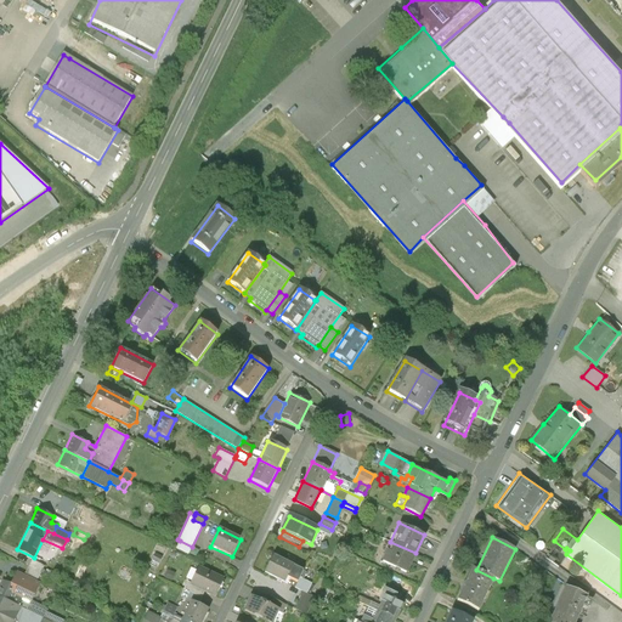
[(180,541),(175,549),(188,554),(192,547),(180,541)]
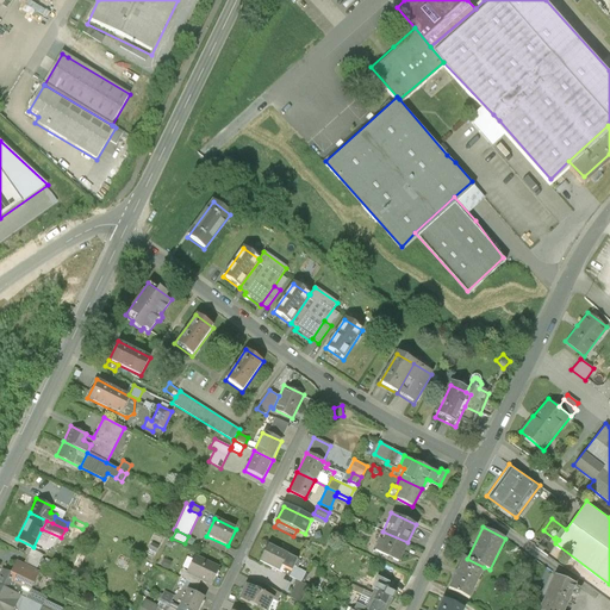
[(398,561),(408,542),(383,531),(374,551),(398,561)]
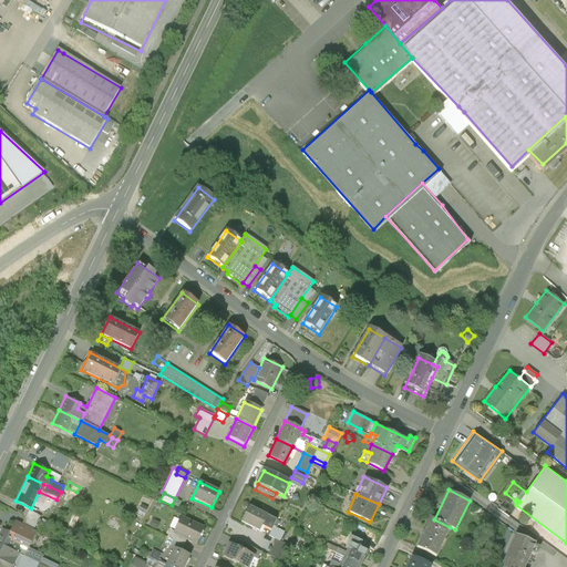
[(248,505),(239,522),(258,532),(261,525),(270,531),(272,526),(276,519),(248,505)]
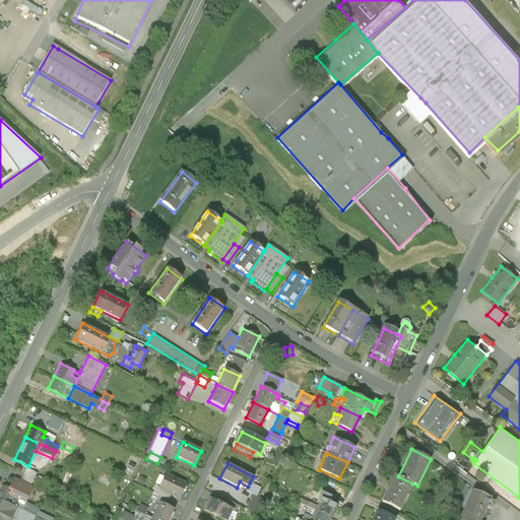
[(26,467),(23,473),(34,478),(37,472),(26,467)]
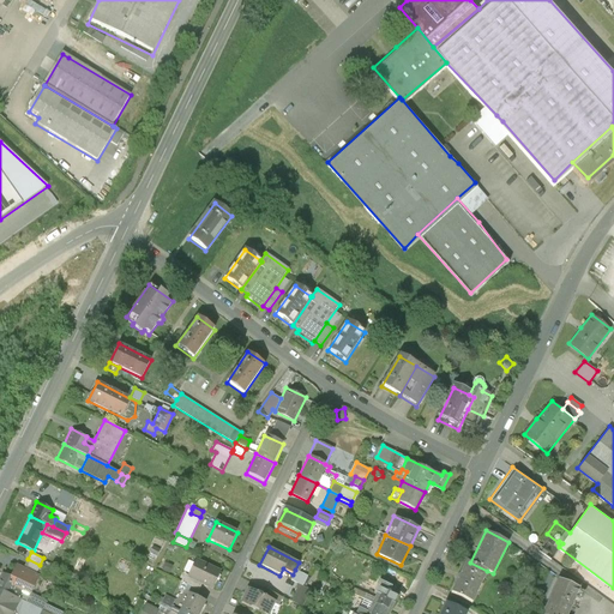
[(196,558),(187,576),(202,583),(214,588),(222,570),(196,558)]
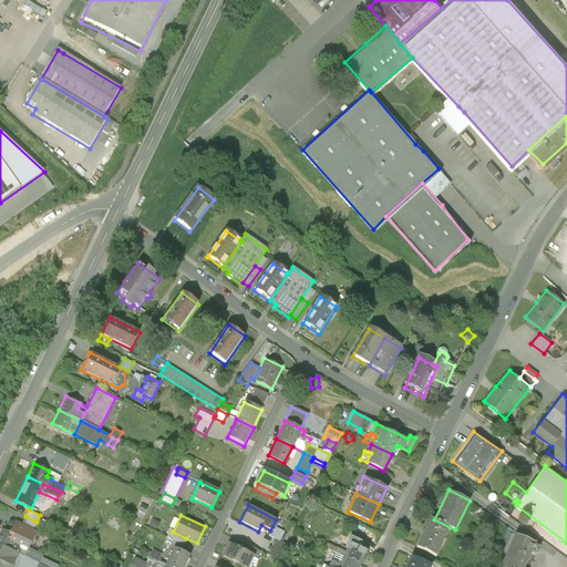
[(26,516),(22,523),(33,528),(37,522),(26,516)]
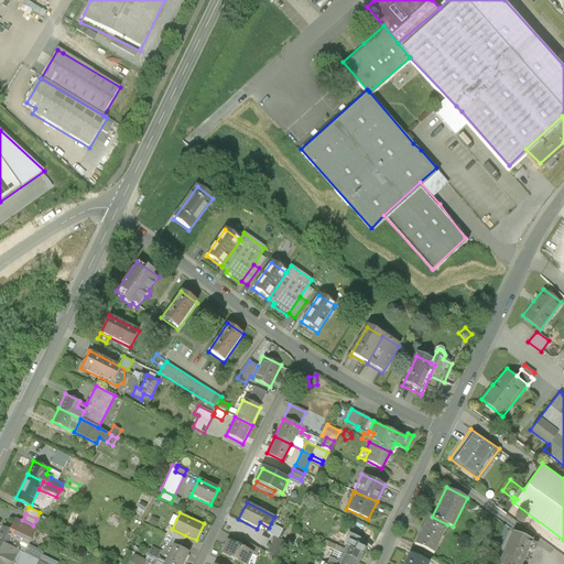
[(426,514),(412,543),(434,553),(447,524),(432,517),(426,514)]
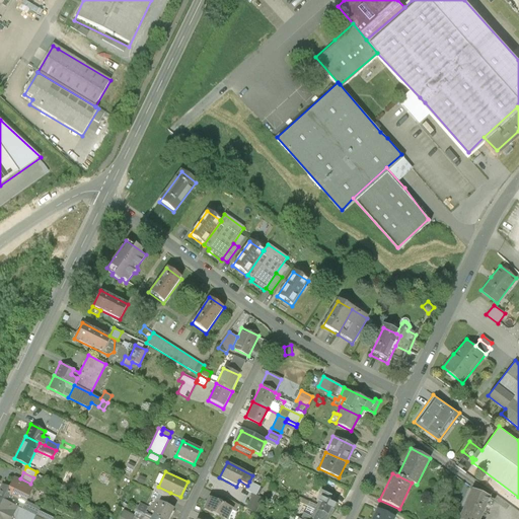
[(2,482),(0,485),(0,499),(7,503),(11,496),(17,499),(25,502),(33,486),(30,484),(20,478),(13,474),(8,485),(2,482)]
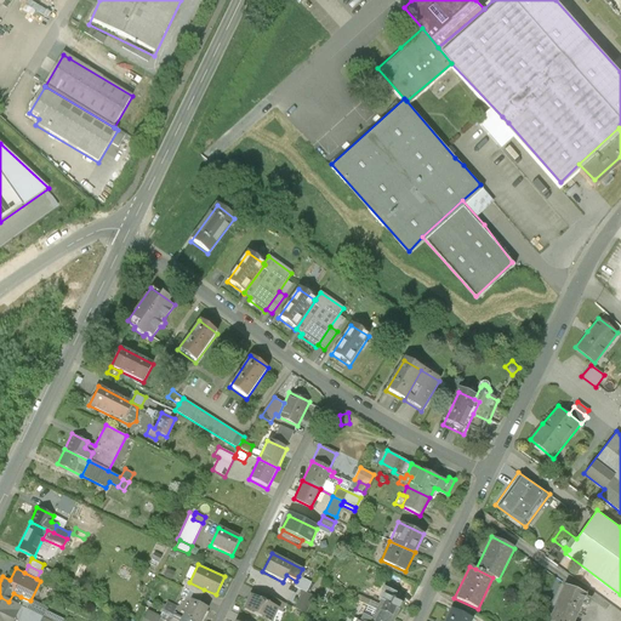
[(175,571),(167,568),(164,576),(171,580),(175,571)]
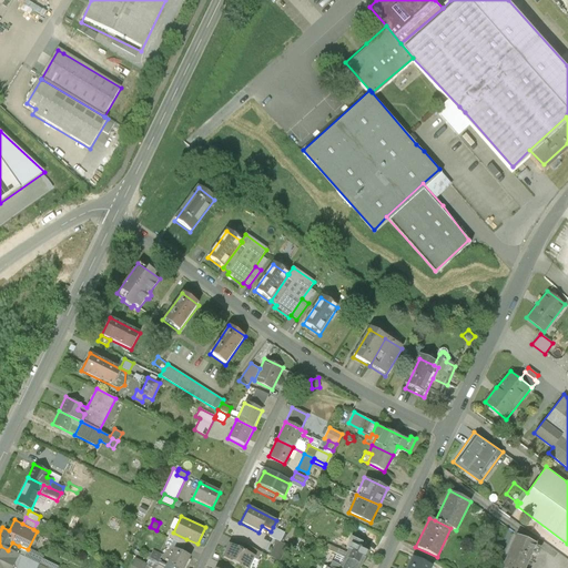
[(110,520),(108,526),(115,529),(119,525),(110,520)]
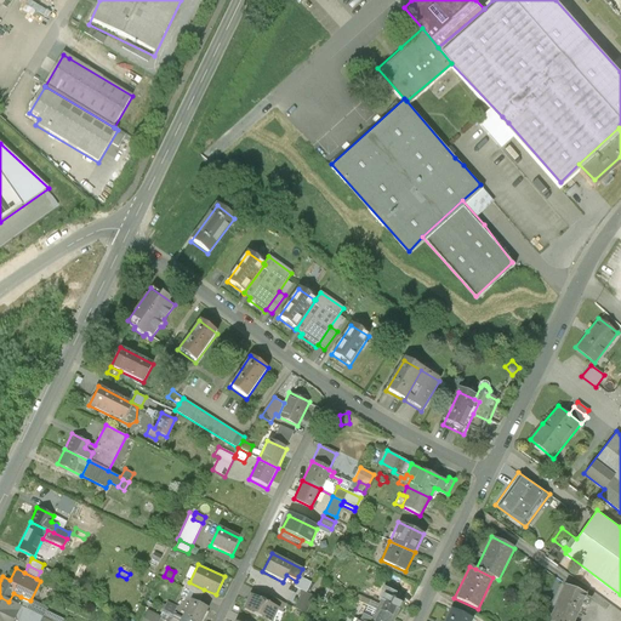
[(40,571),(36,579),(40,581),(47,584),(46,586),(52,590),(56,581),(50,579),(51,576),(40,571)]
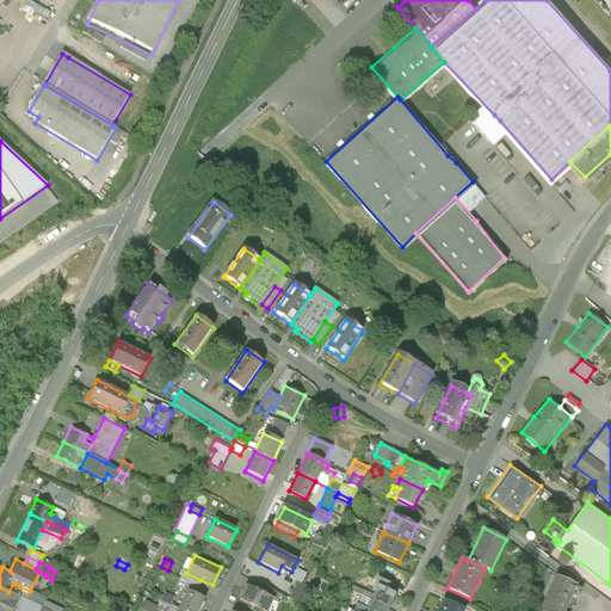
[(294,567),(291,572),(289,576),(301,582),(306,573),(294,567)]
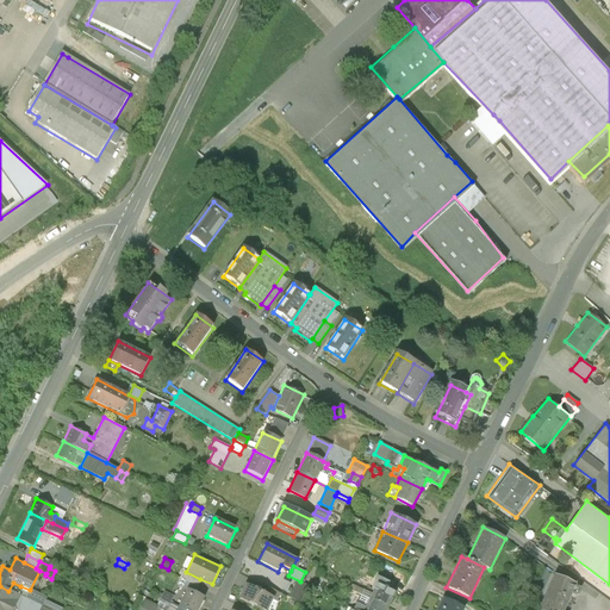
[(200,579),(186,572),(184,571),(180,577),(198,585),(200,579)]
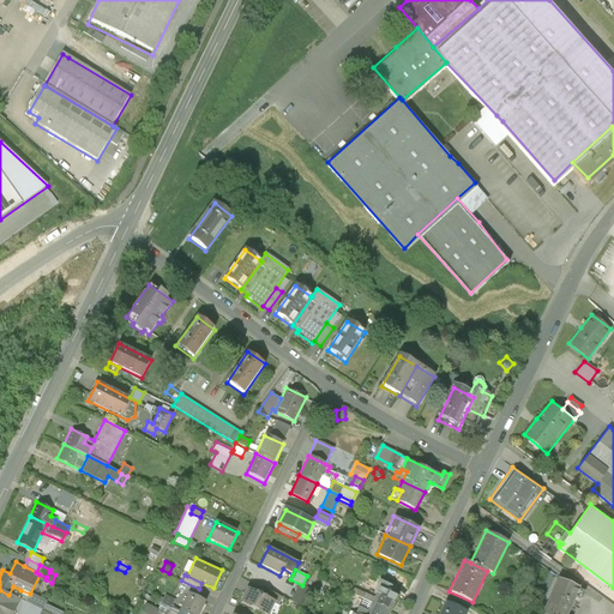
[(567,613),(579,589),(558,579),(541,613),(567,613)]
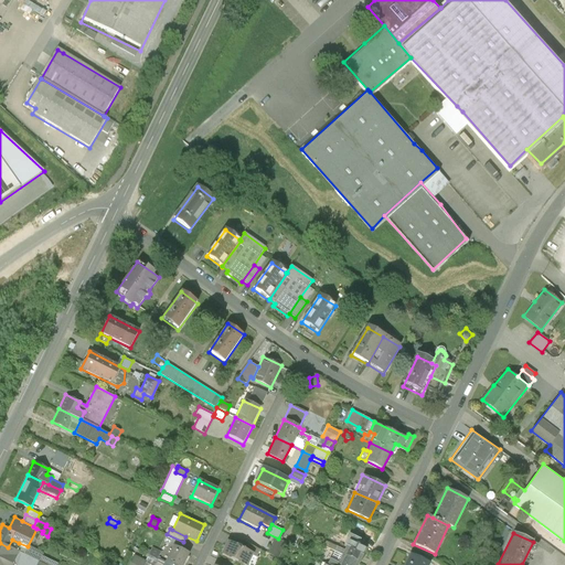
[(347,545),(342,554),(360,562),(365,547),(347,539),(343,544),(347,545)]
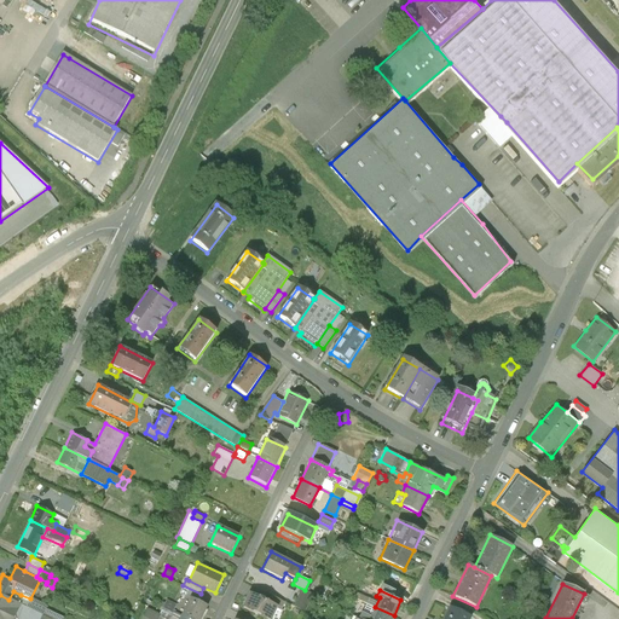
[(9,600),(17,603),(21,595),(13,591),(9,600)]
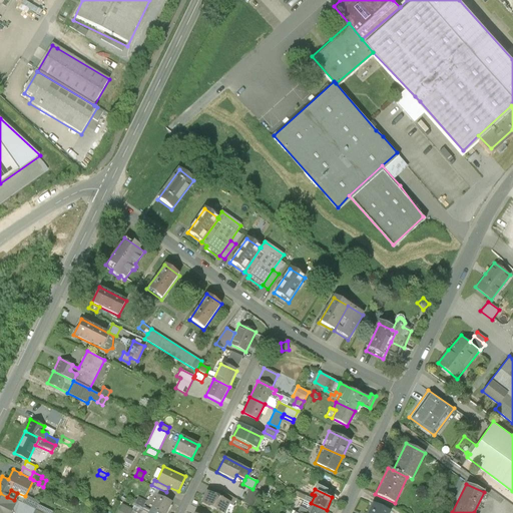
[(213,497),(228,504),(232,506),(235,499),(217,490),(213,497)]
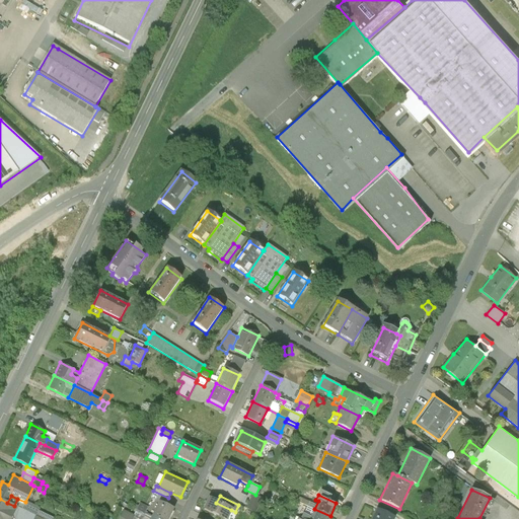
[(274,498),(271,496),(268,503),(274,507),(276,502),(272,500),(274,498)]
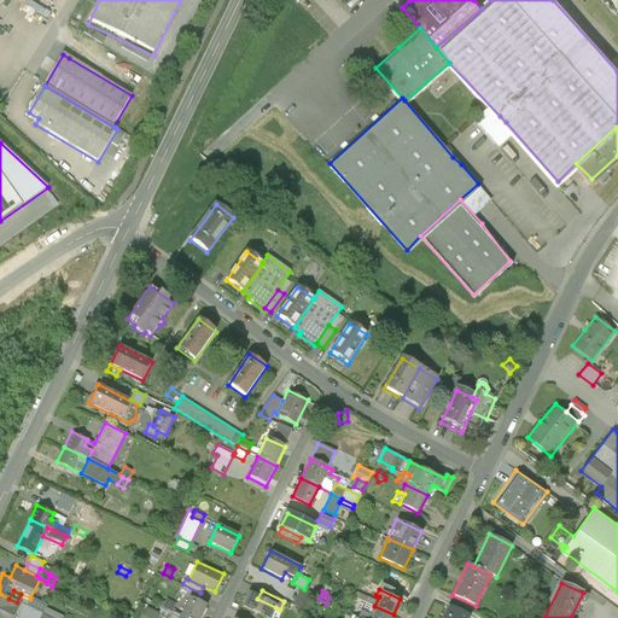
[(369,598),(356,592),(354,596),(365,601),(367,602),(369,598)]
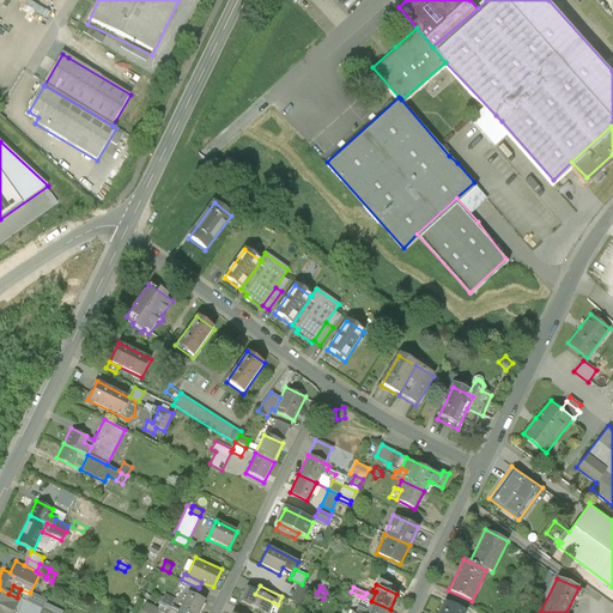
[(244,588),(237,602),(260,612),(267,612),(273,602),(255,594),(244,588)]
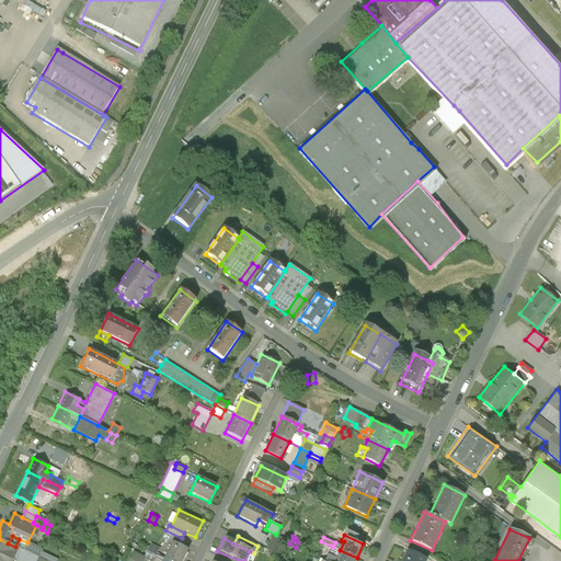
[(8,544),(0,539),(0,560),(11,560),(12,560),(18,548),(15,547),(8,544)]
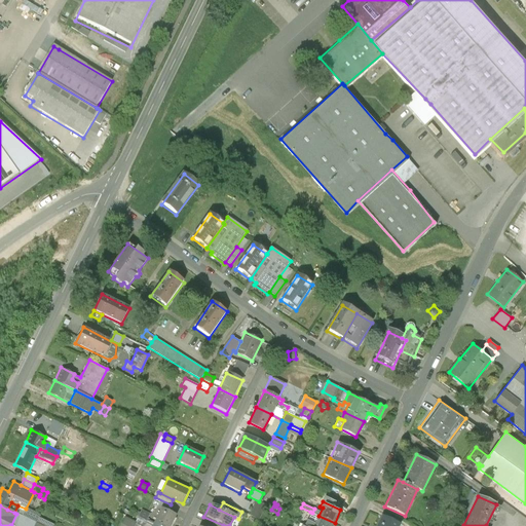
[(160,508),(153,524),(156,525),(171,525),(176,515),(160,508)]
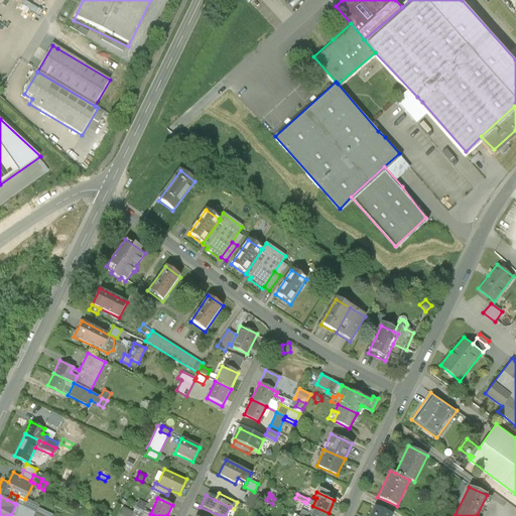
[(139,500),(135,507),(143,511),(147,504),(139,500)]
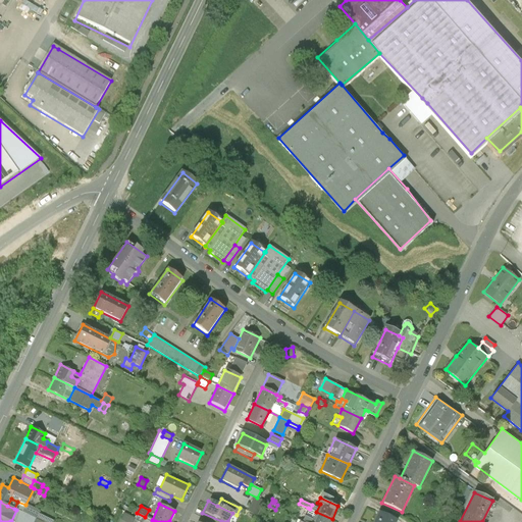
[(330,521),(332,519),(316,512),(310,509),(308,508),(303,519),(300,518),(298,521),(330,521)]
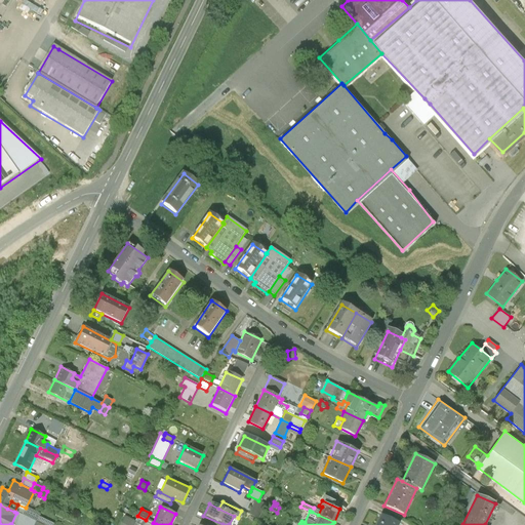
[(16,513),(11,524),(12,524),(33,524),(35,521),(22,515),(16,513)]
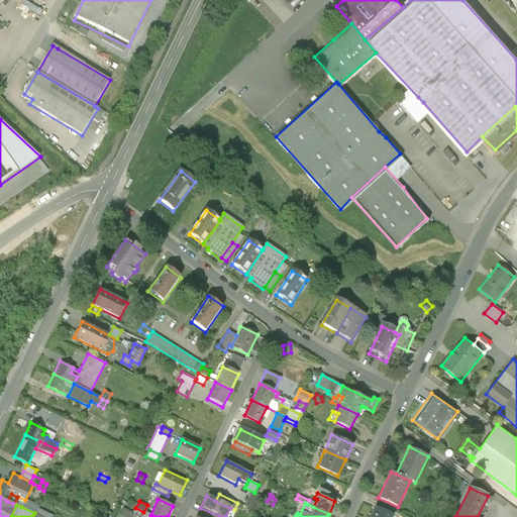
[(122,508),(118,516),(131,516),(132,516),(133,513),(122,508)]
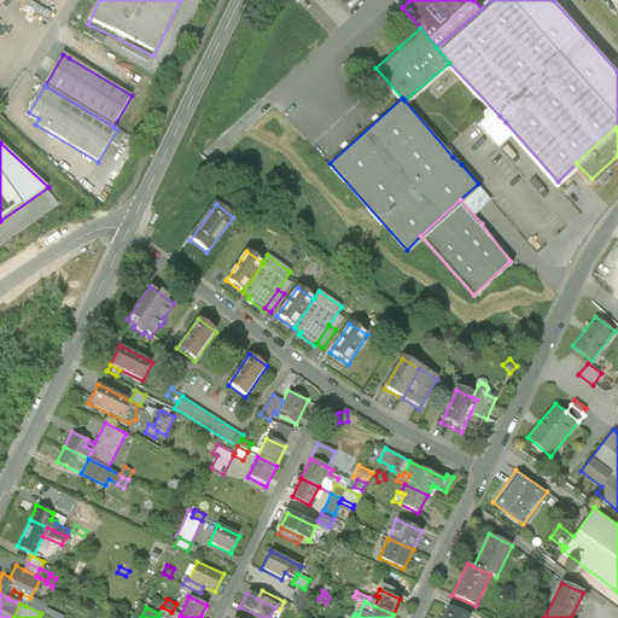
[(162,607),(159,613),(158,617),(161,617),(168,617),(172,612),(162,607)]
